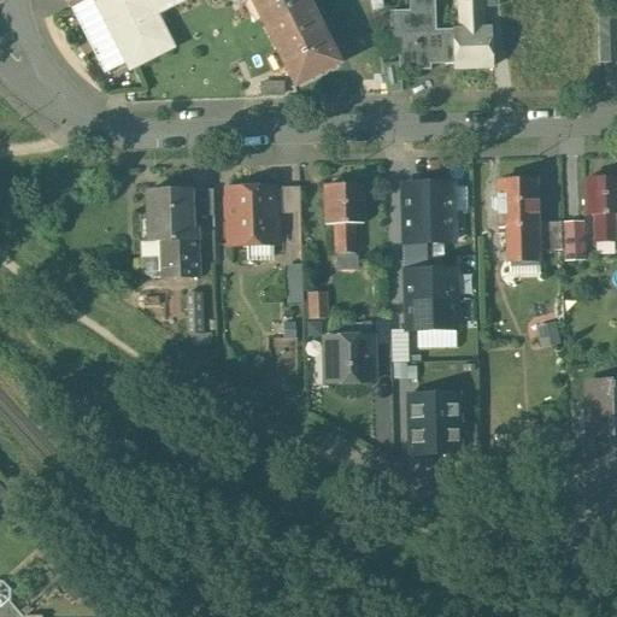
[(98,0),(130,64),(166,46),(152,16),(183,0),(98,0)]
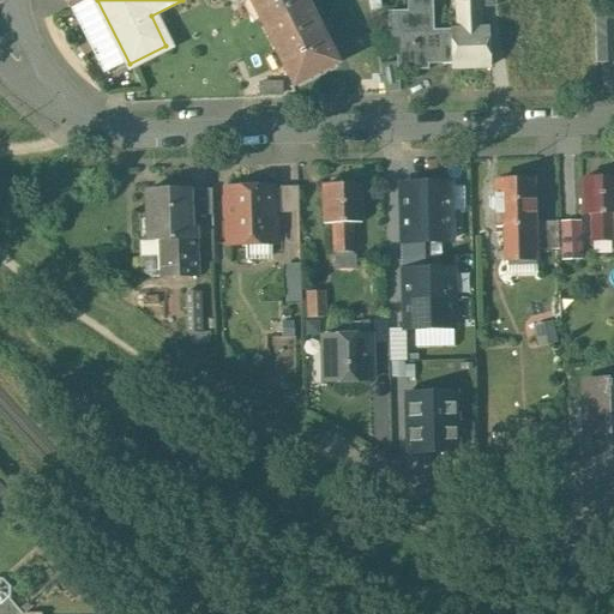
[(302,0),(250,0),(293,85),(336,64),(302,0)]
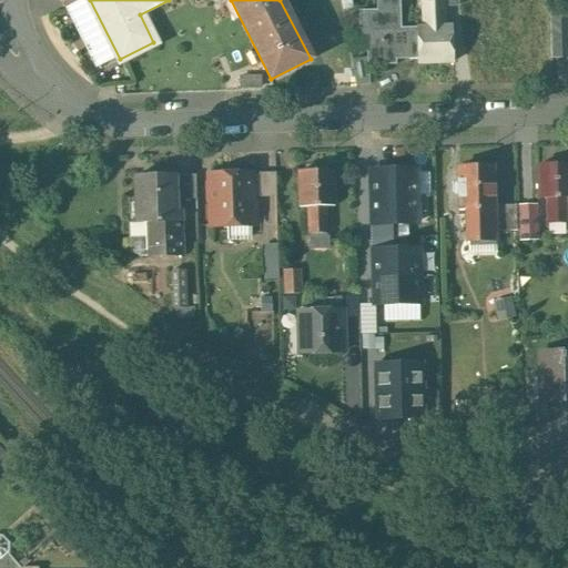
[(443,0),(421,0),(422,27),(401,28),(398,0),(375,0),(376,10),(359,10),(361,31),(371,31),(372,46),(366,47),(367,66),(395,64),(395,59),(417,59),(417,63),(452,62),(450,27),(445,27),(443,0)]
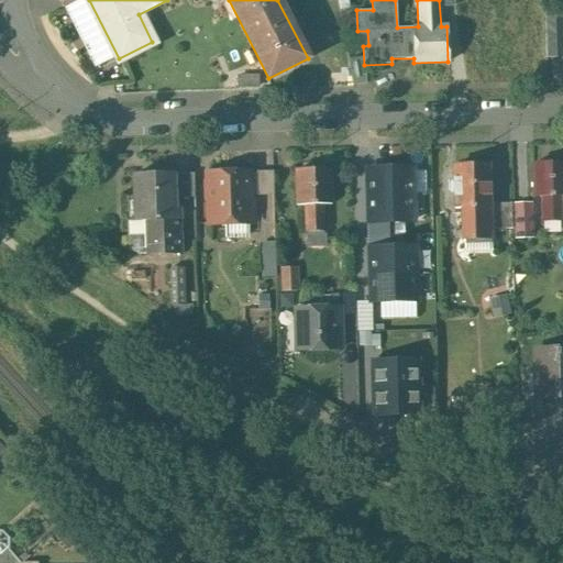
[(552,54),(562,53),(562,13),(552,14),(552,54)]
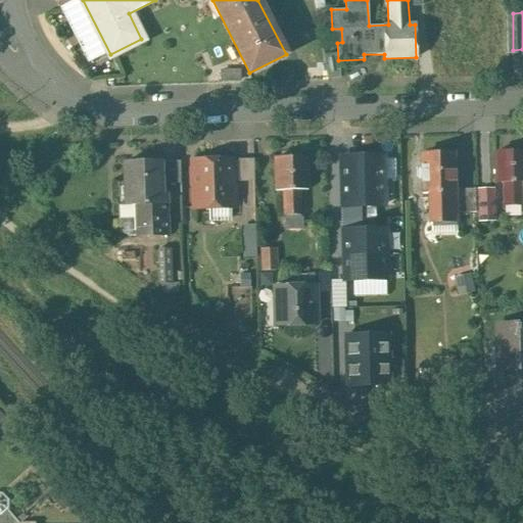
[(498,53),(497,33),(447,35),(448,55),(498,53)]
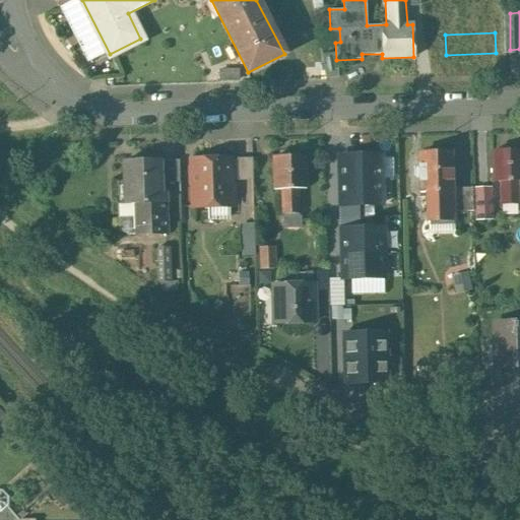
[(519,150),(492,151),(492,181),(501,181),(501,204),(517,204),(516,181),(519,180),(519,150)]
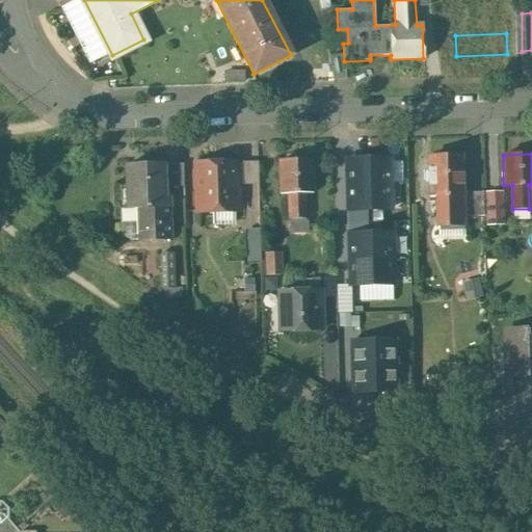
[(461,156),(428,157),(428,169),(428,184),(429,184),(429,196),(437,196),(439,224),(463,223),(461,156)]
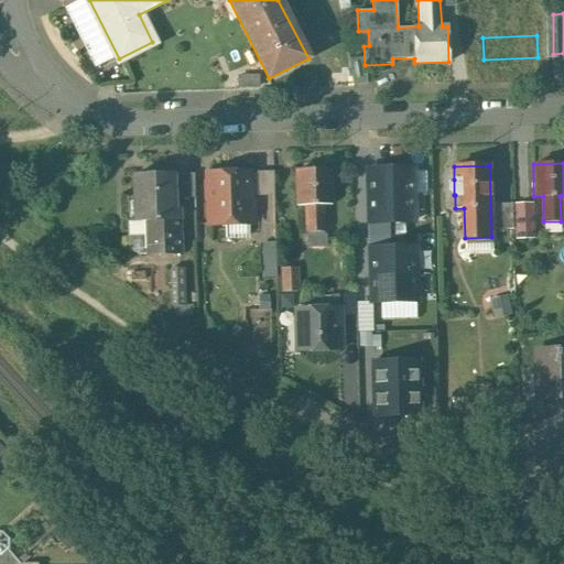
[(412,169),(367,171),(368,196),(412,195),(412,169)]
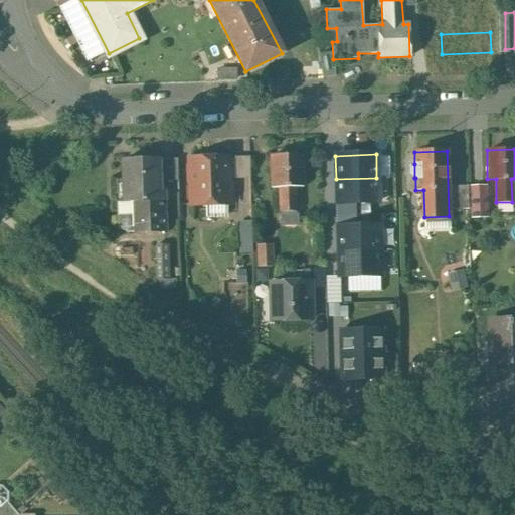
[(302,156),(270,156),(270,188),(279,187),(279,211),(295,211),(295,187),(303,187),(302,156)]
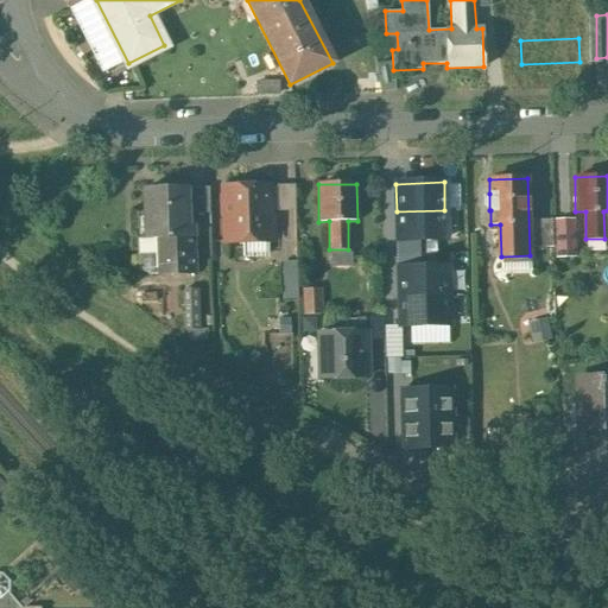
[(271,185),(232,187),(233,222),(242,222),(244,249),(263,248),(261,221),(272,221),(272,220),(271,185)]
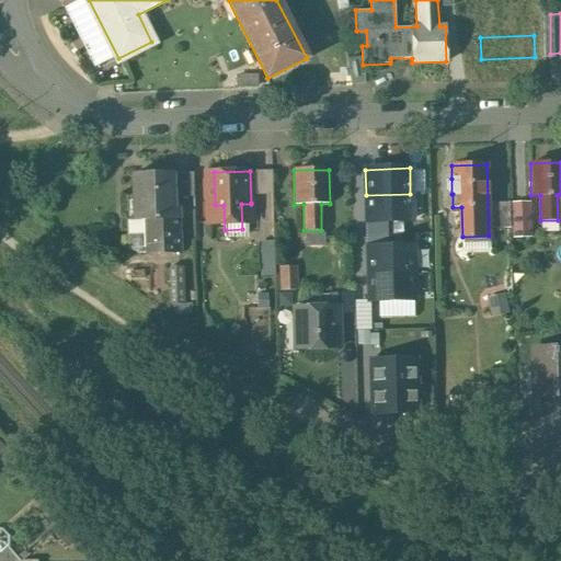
[(271,171),(255,171),(255,194),(272,194),(271,171)]
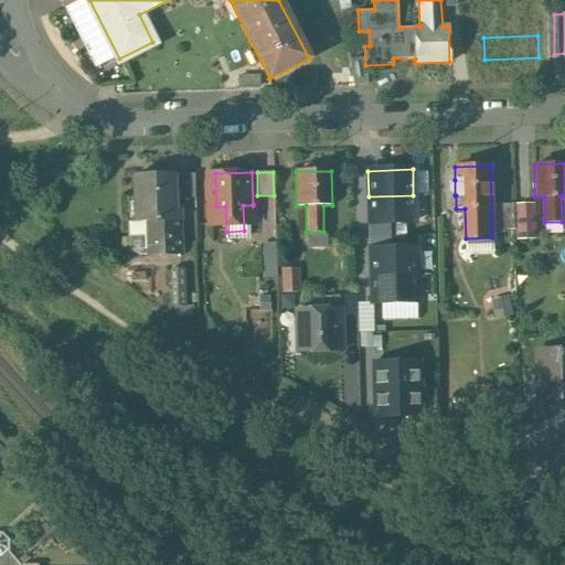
[(193,173),(178,174),(179,199),(194,198),(193,173)]
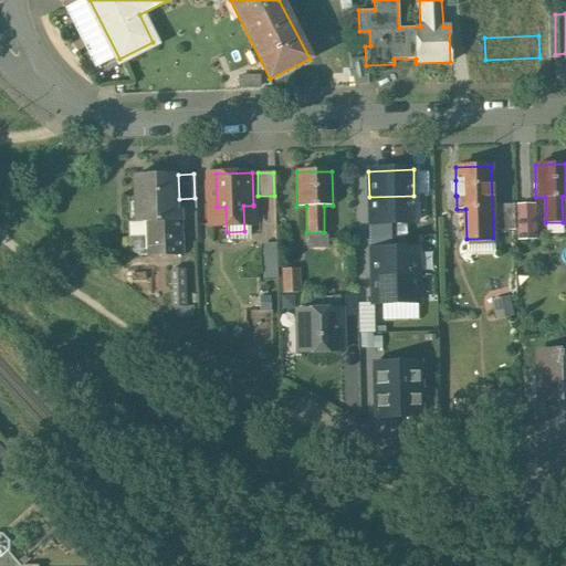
[(173,175),(134,176),(135,197),(125,198),(126,222),(146,221),(178,220),(180,220),(179,209),(174,209),(173,175)]
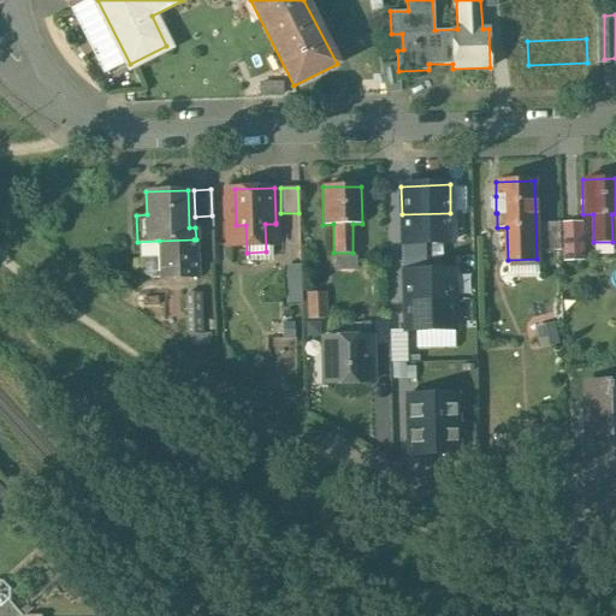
[(450,213),(402,214),(403,246),(451,244),(450,213)]
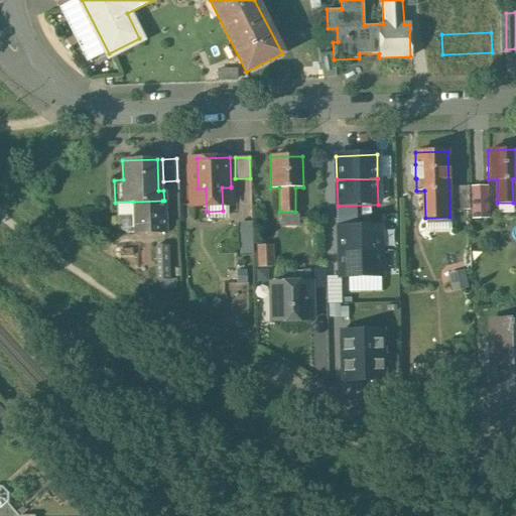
[(469,185),(453,186),(454,210),(469,210),(469,185)]
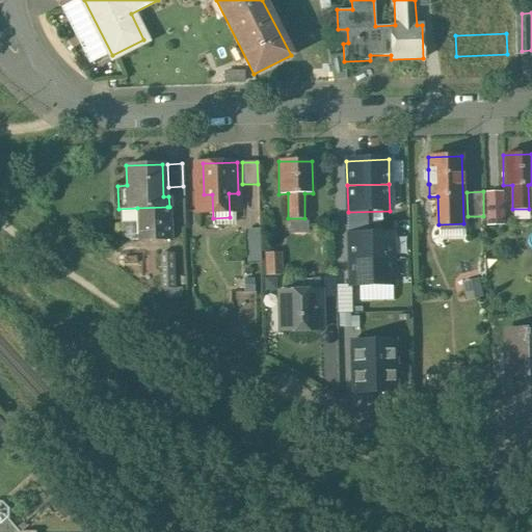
[(244,217),(243,192),(238,192),(238,193),(229,193),(230,217),(244,217)]
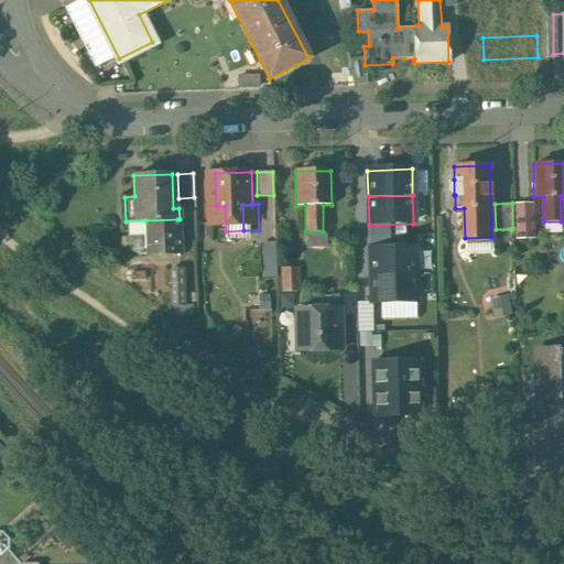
[(177,219),(145,220),(147,256),(179,253),(177,219)]
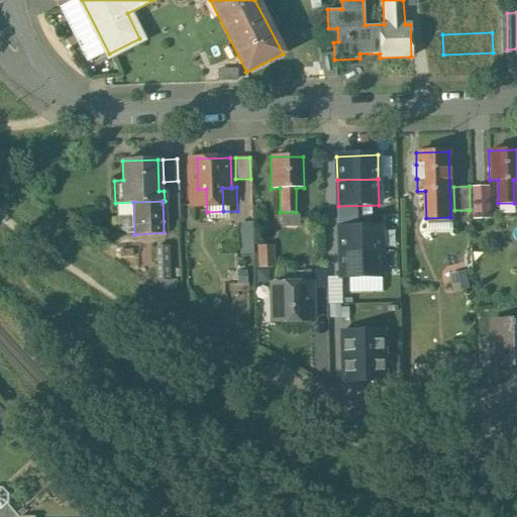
[(223,211),(207,212),(207,223),(223,222),(223,211)]
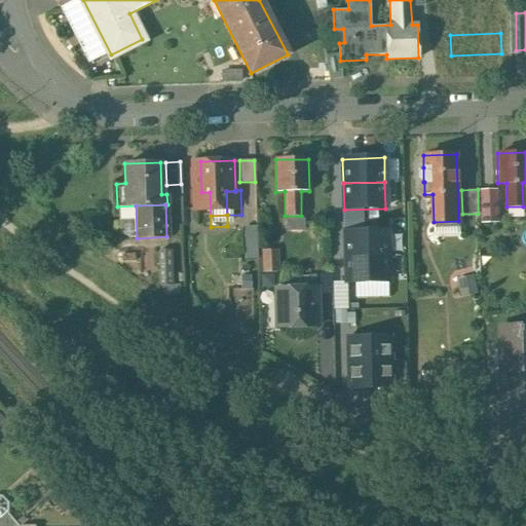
[(261,255),(260,224),(248,224),(250,256),(261,255)]
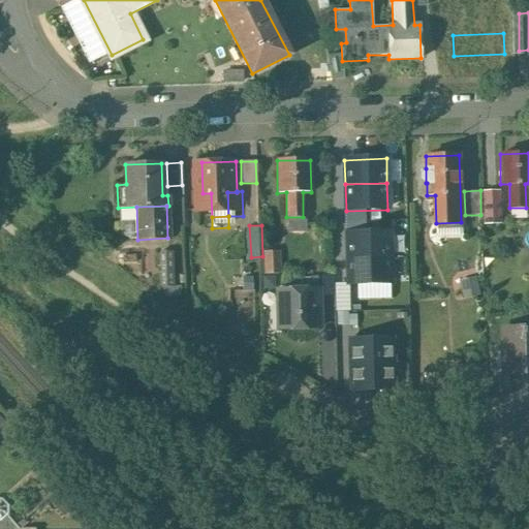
[(394,232),(345,235),(347,259),(394,257),(394,232)]
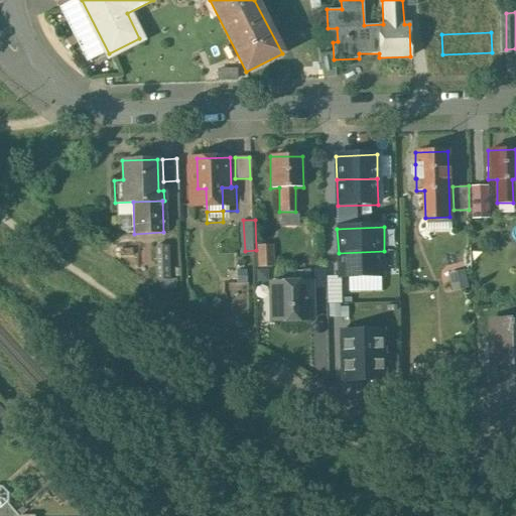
[(271,245),(258,245),(259,267),(272,267),(271,245)]
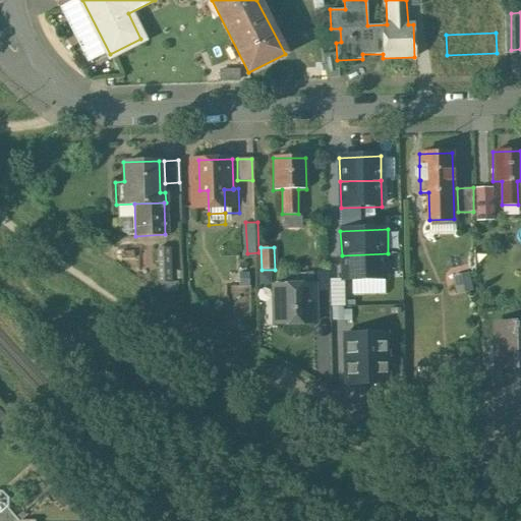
[(134,251),(119,251),(119,259),(135,259),(134,251)]
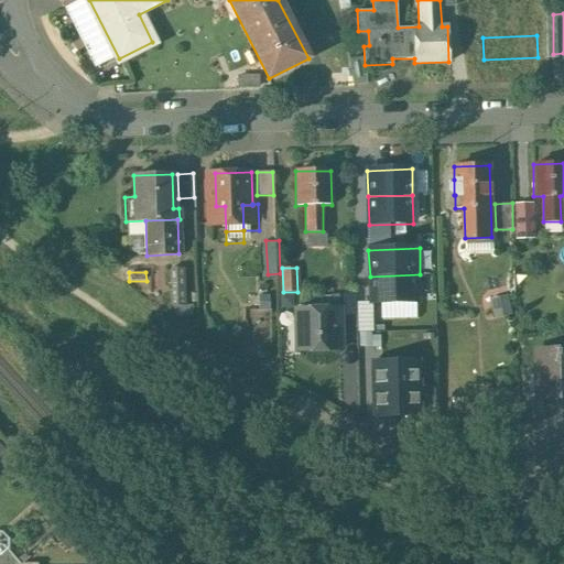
[(420,274),(370,277),(370,303),(421,302),(420,274)]
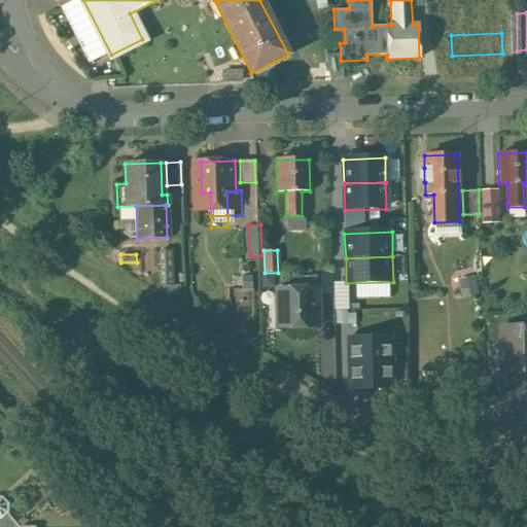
[(317,326),(316,287),(277,288),(278,308),(275,311),(275,319),(278,322),(278,327),(317,326)]
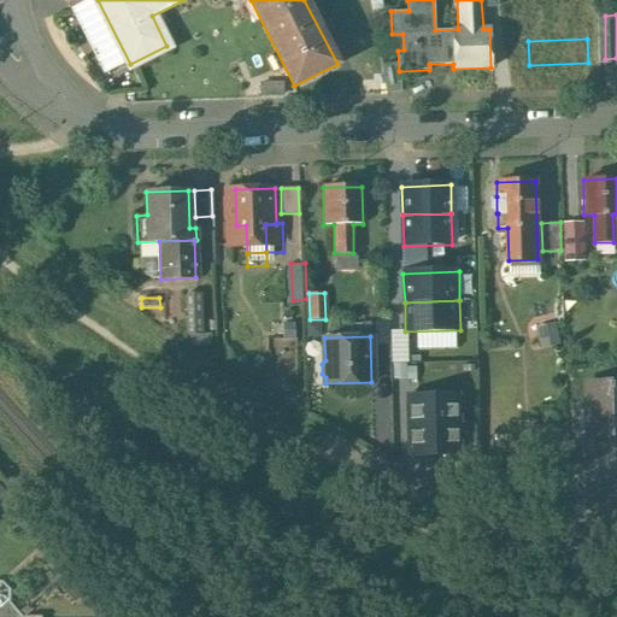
[(616,381),(586,382),(587,404),(591,409),(592,435),(616,434),(616,381)]
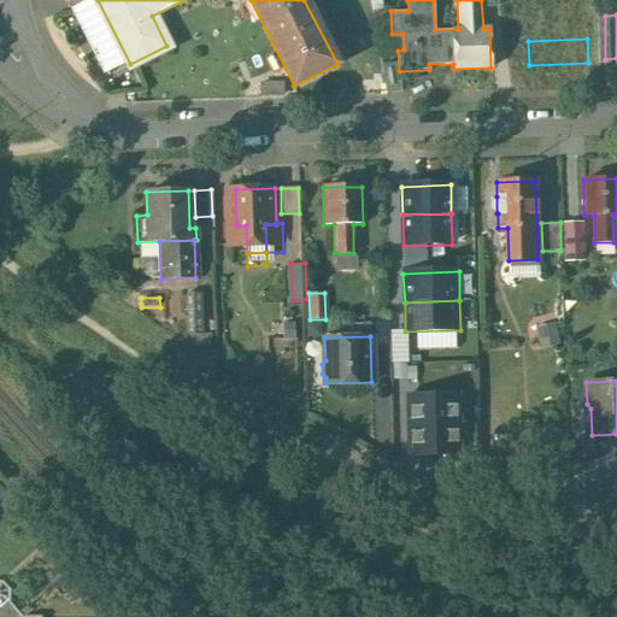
[(465,395),(407,397),(409,425),(466,424),(465,395)]
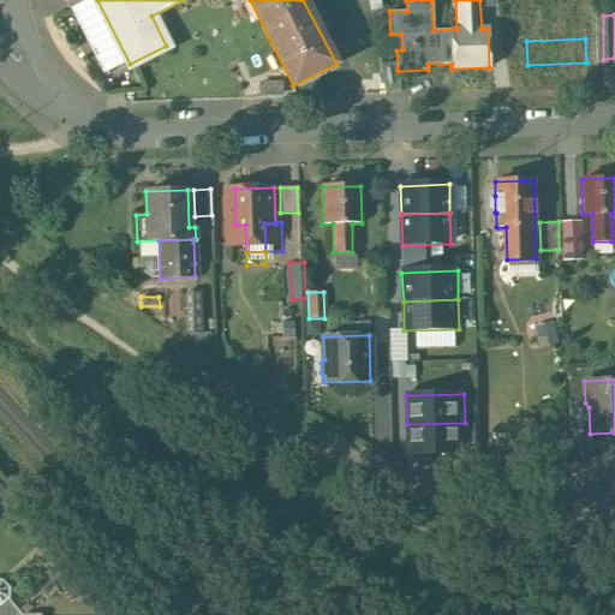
[(465,423),(407,424),(408,454),(466,452),(465,423)]
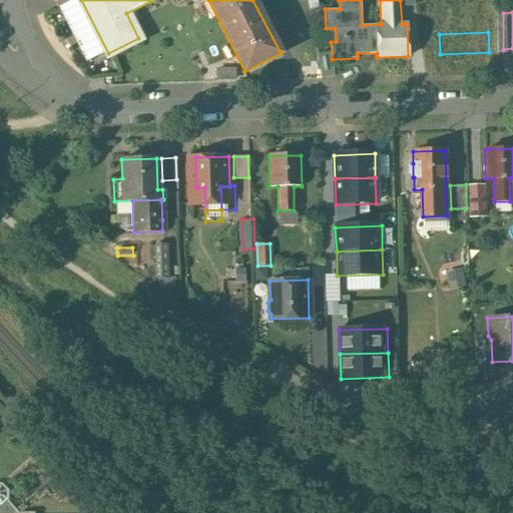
[(451,353),(440,354),(441,365),(452,364),(451,353)]
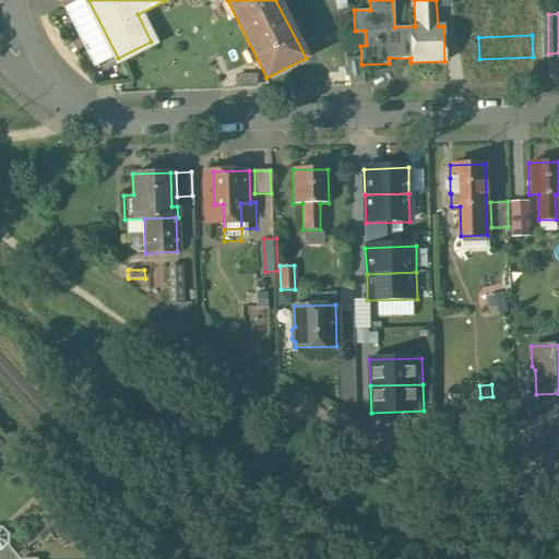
[(20,558),(7,545),(0,550),(0,558),(20,558)]
